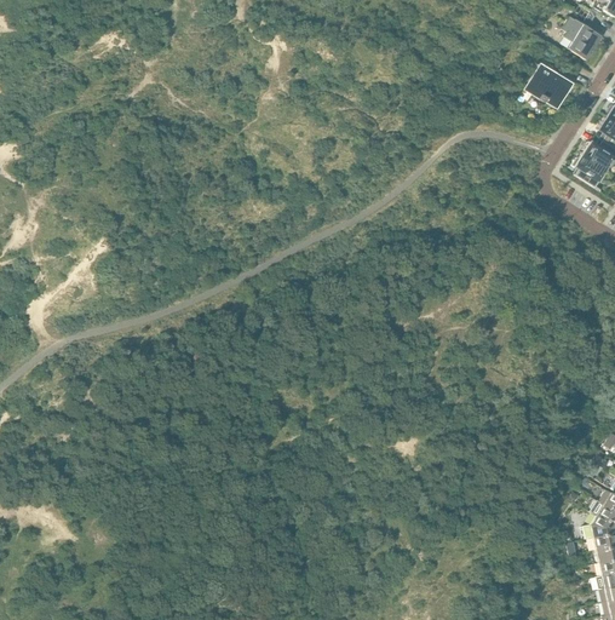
[(603,9),(614,17),(614,0),(595,0),(592,6),(595,7),(599,11),(601,11),(603,9)]
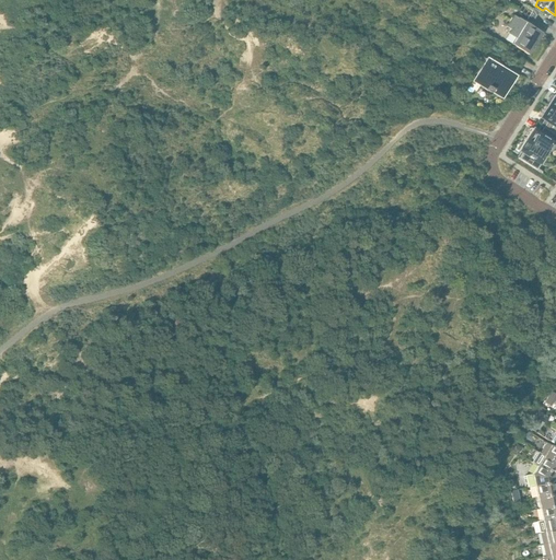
[(513,4),(508,1),(507,1),(501,9),(505,12),(509,11),(513,4)]
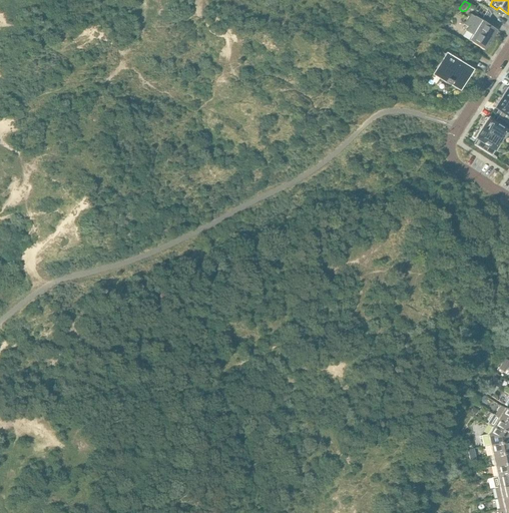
[(492,6),(486,14),(491,17),(496,9),(492,6)]
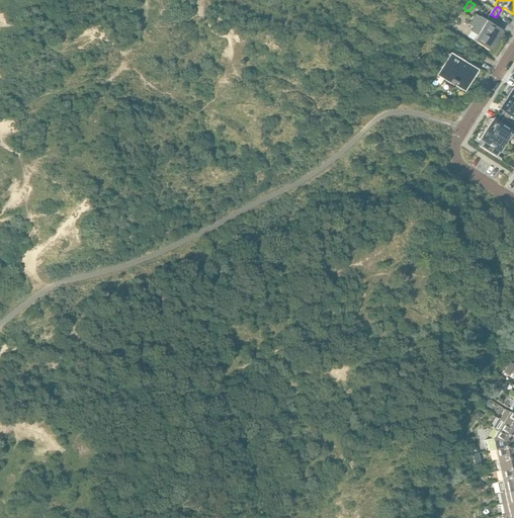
[(504,29),(482,15),(481,16),(478,14),(472,24),(475,26),(473,30),(479,34),(475,39),(491,51),(504,29)]
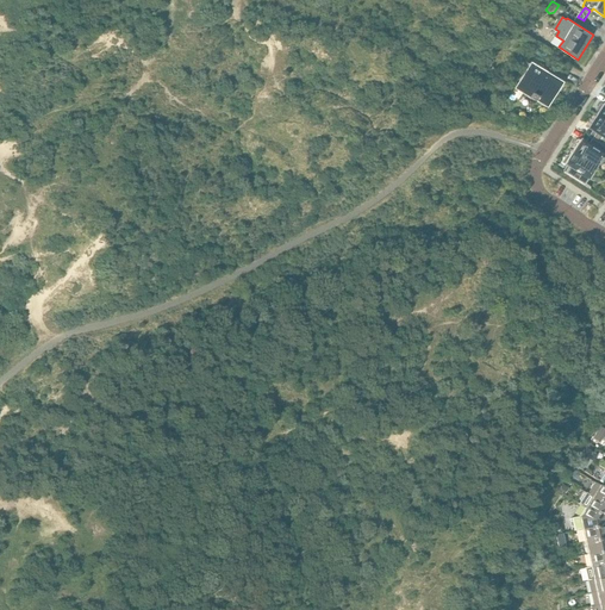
[(548,106),(563,81),(534,62),(518,88),(521,86),(532,93),(531,97),(535,100),(536,99),(548,106)]
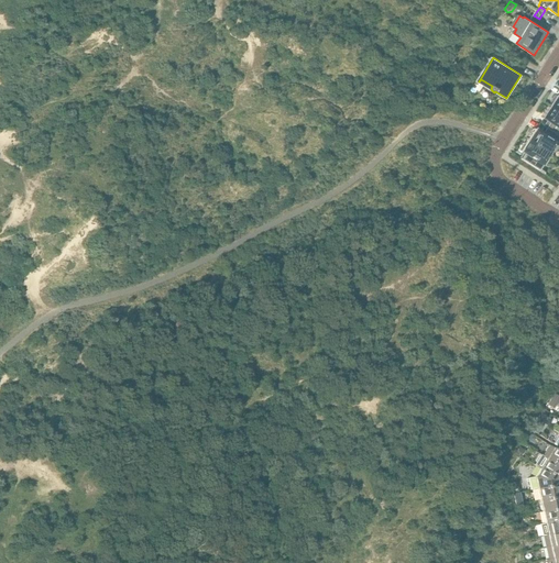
[(558,109),(552,106),(545,117),(552,122),(549,128),(558,133),(558,109)]
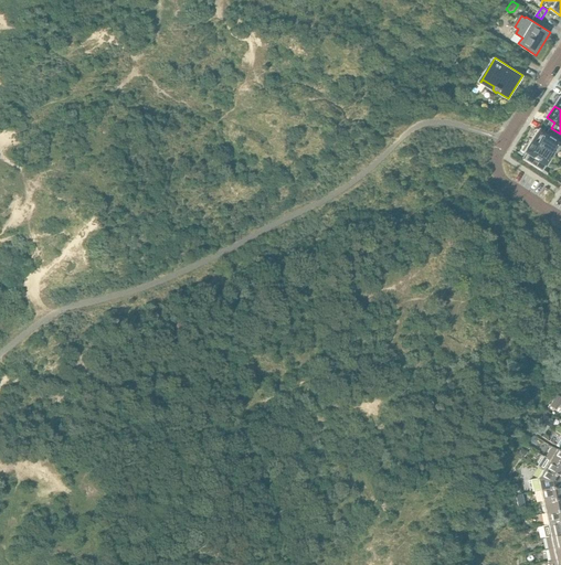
[(553,153),(560,144),(560,134),(551,128),(548,134),(540,129),(532,140),(553,153)]
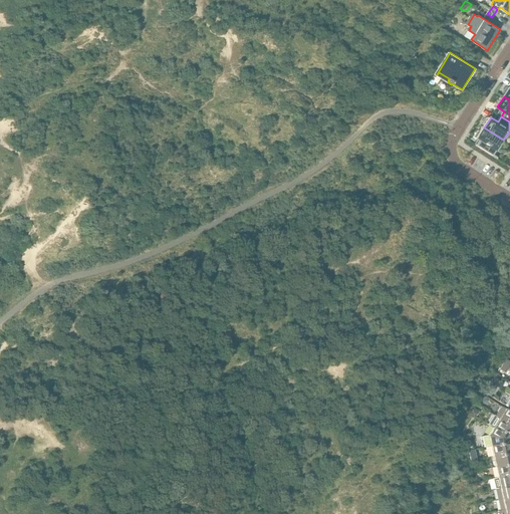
[(477,137),(478,138),(482,140),(478,145),(495,156),(499,150),(497,149),(503,140),(484,127),(482,131),(482,132),(481,131),(479,133),(477,137)]
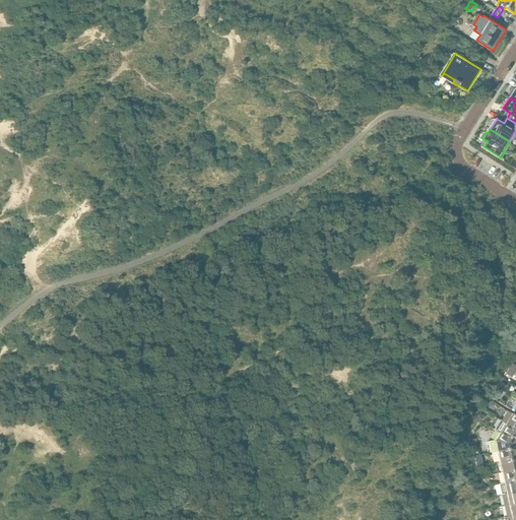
[(411,306),(410,308),(423,315),(429,318),(427,321),(435,325),(437,320),(438,319),(424,313),(411,306)]
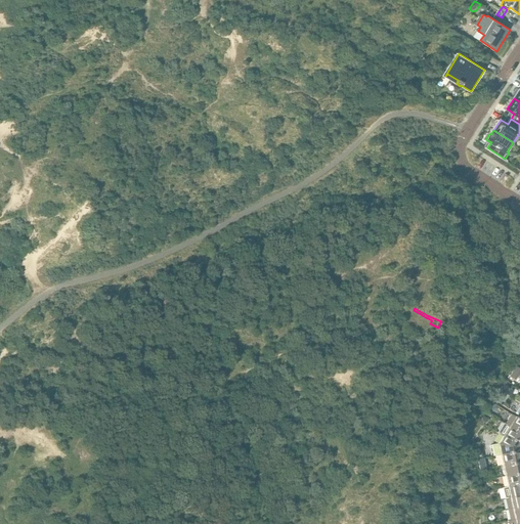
[(509,394),(504,391),(497,401),(503,404),(509,394)]
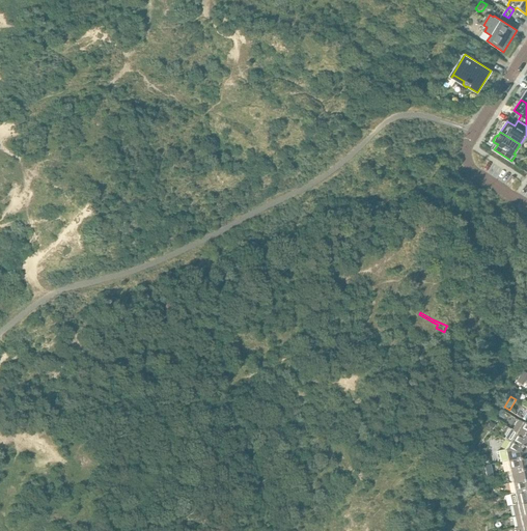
[(490,427),(493,429),(495,430),(499,423),(494,420),(490,427)]
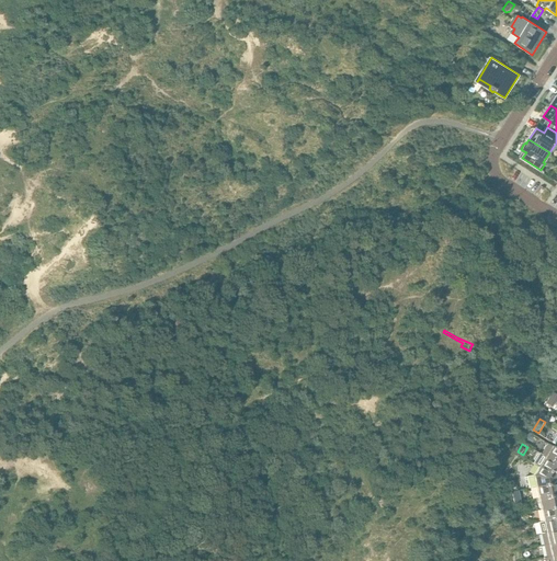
[(548,457),(556,461),(556,447),(550,444),(544,454),(548,457)]
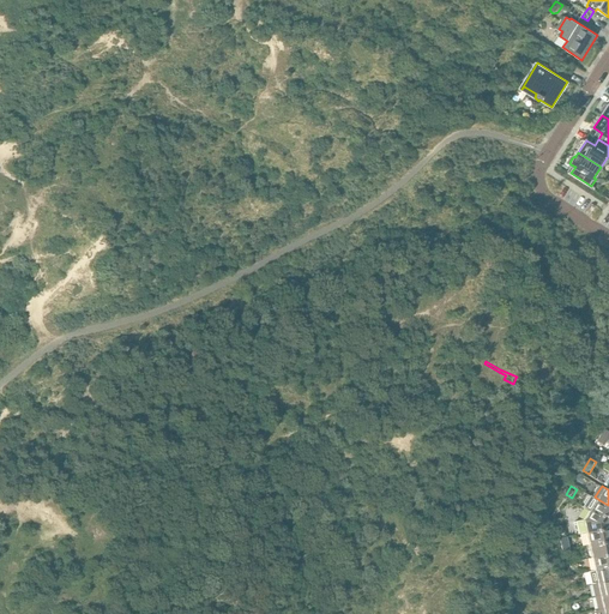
[(592,511),(608,521),(608,505),(600,500),(592,511)]
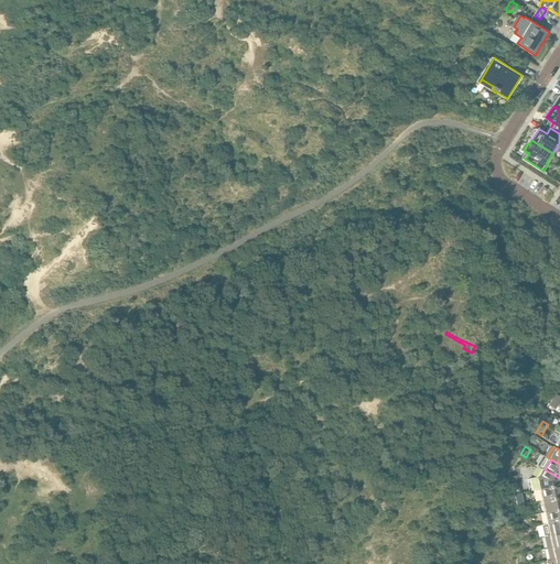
[(541,489),(559,485),(558,481),(559,480),(559,478),(545,469),(539,478),(541,489)]
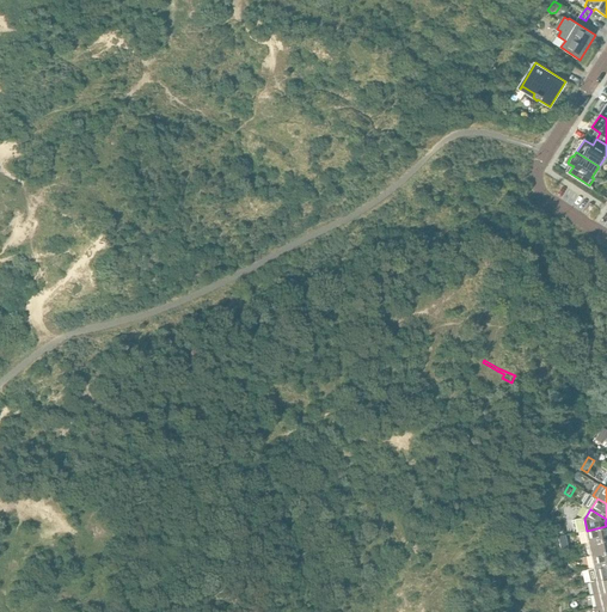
[(589,543),(606,539),(606,526),(587,531),(589,543)]
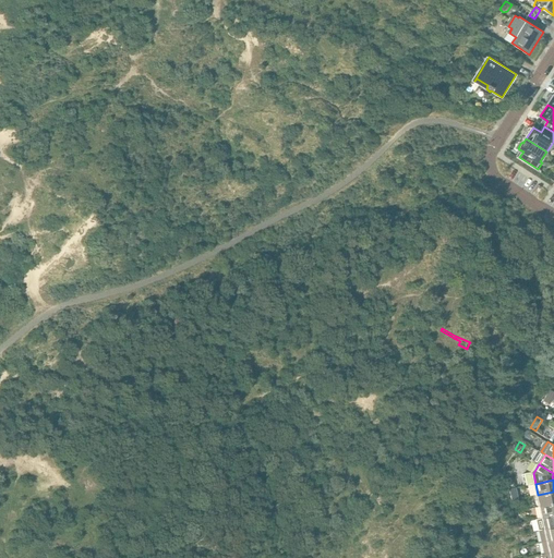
[(541,507),(553,504),(553,492),(538,495),(541,507)]
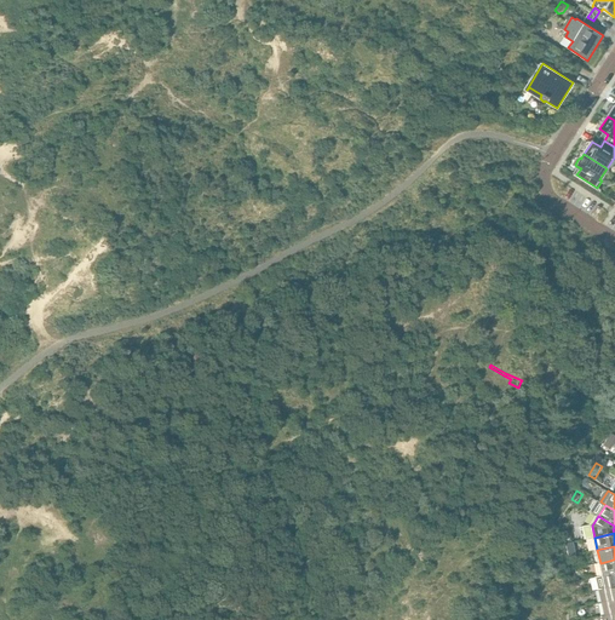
[(603,575),(614,573),(614,560),(601,563),(603,575)]
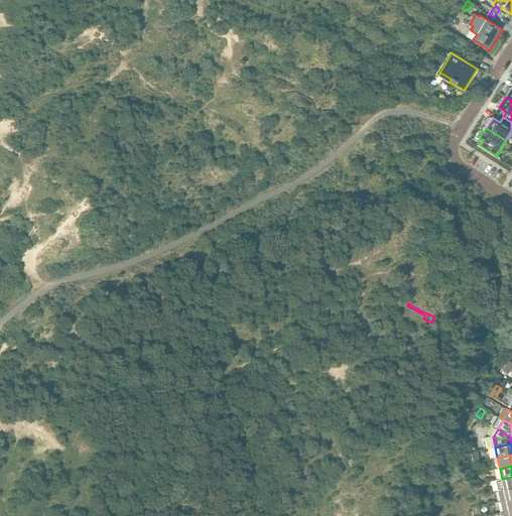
[(505,490),(511,488),(511,477),(502,479),(504,490),(505,490)]
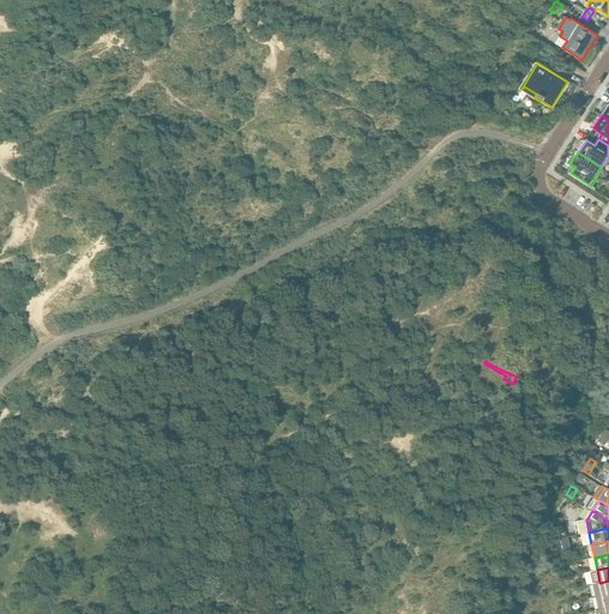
[(598,596),(608,594),(608,581),(601,583),(600,583),(596,584),(598,596)]
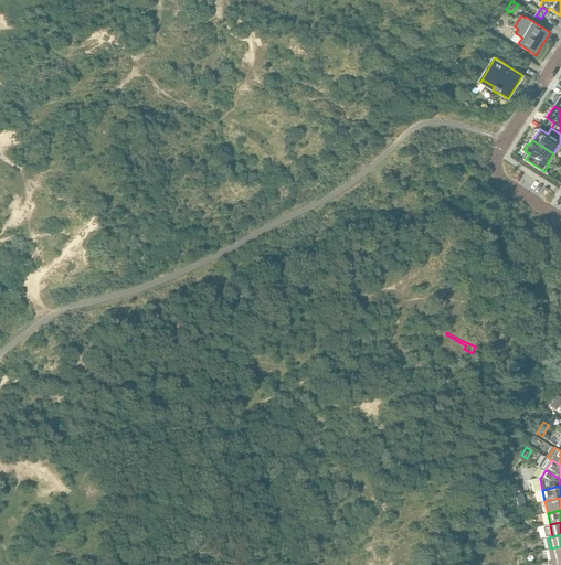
[(558,560),(560,558),(560,546),(551,548),(553,561),(558,560)]
